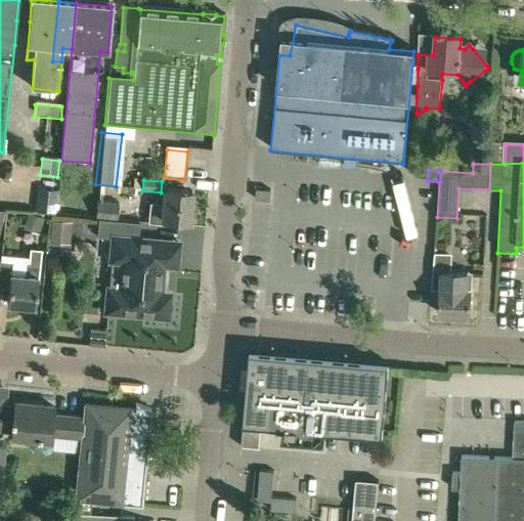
[(189,223),(192,192),(165,190),(163,207),(149,206),(147,225),(163,226),(163,221),(189,223)]
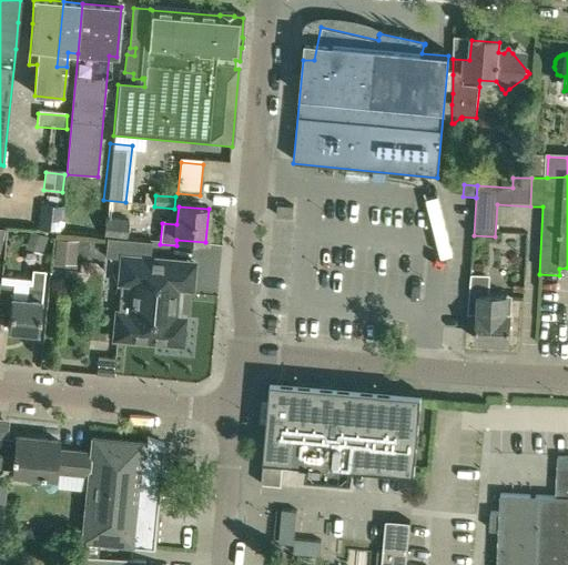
[(294,208),(277,207),(277,218),(293,219),(294,208)]
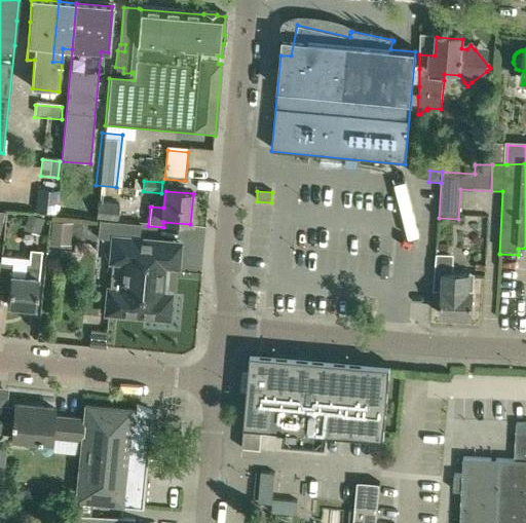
[(57,196),(37,194),(35,213),(55,214),(57,196)]
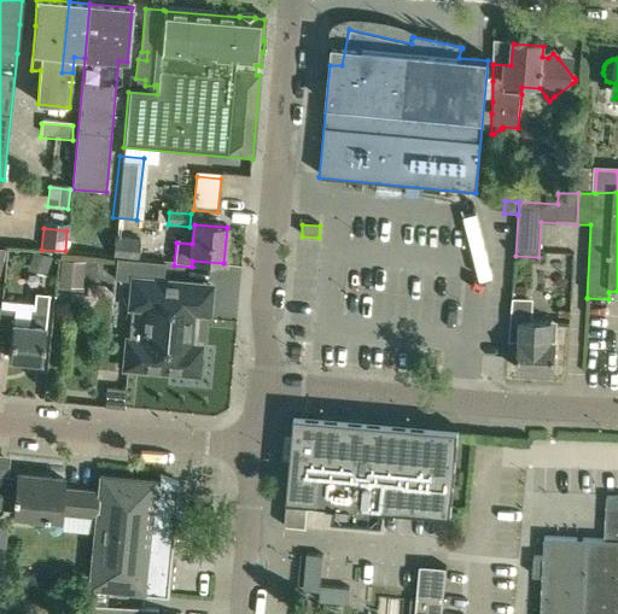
[(139,240),(115,239),(112,261),(138,262),(139,240)]
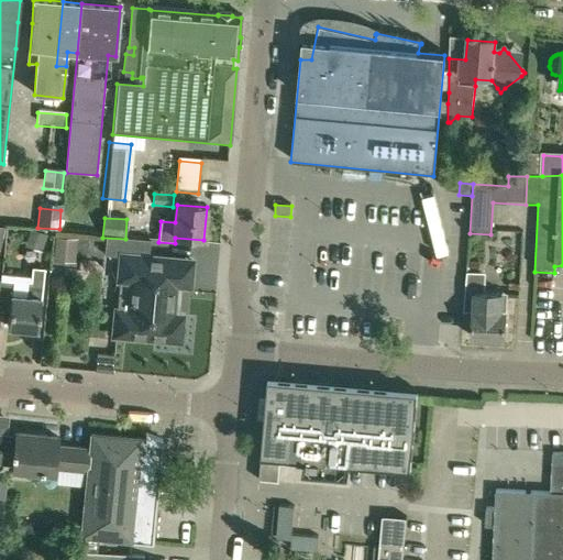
[(47,237),(31,231),(24,249),(41,254),(47,237)]
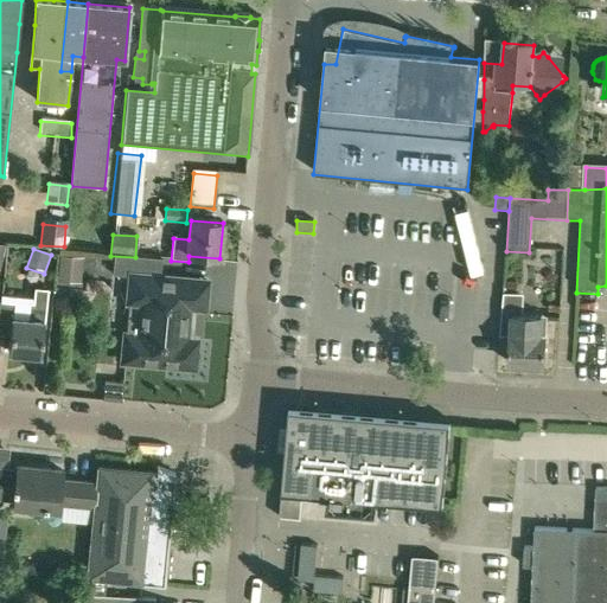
[(161,261),(114,256),(112,277),(126,278),(123,308),(136,309),(147,310),(145,335),(134,334),(121,333),(119,367),(197,376),(200,340),(193,339),(190,339),(192,314),(196,315),(208,316),(211,281),(160,276),(161,261)]
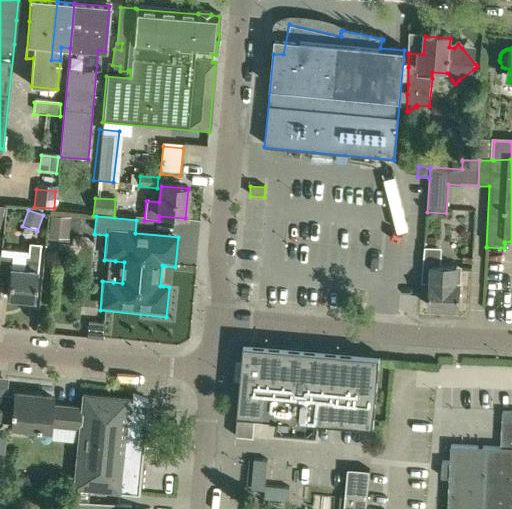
[(69,219),(49,217),(48,239),(67,240),(69,219)]
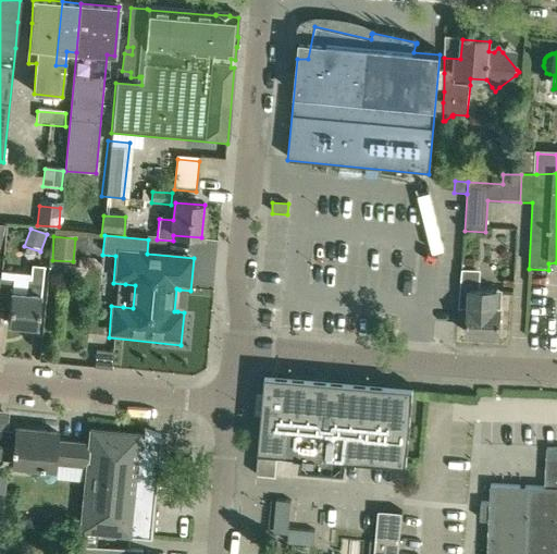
[(458,310),(463,310),(469,311),(468,337),(500,339),(503,293),(479,292),(480,272),(462,271),(458,310)]
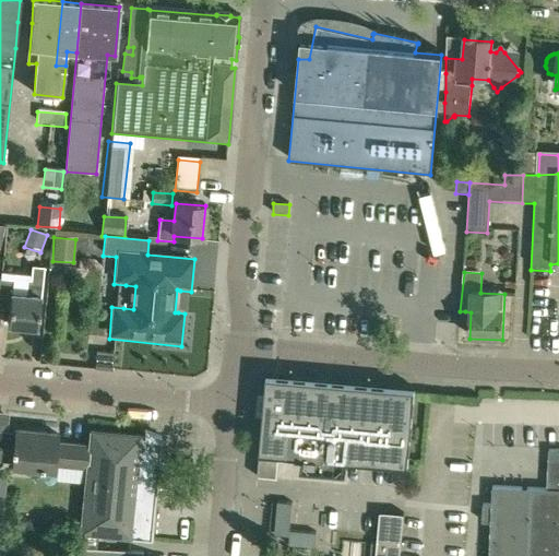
[(40,298),(12,295),(14,282),(0,280),(0,309),(8,310),(7,326),(37,330),(40,298)]
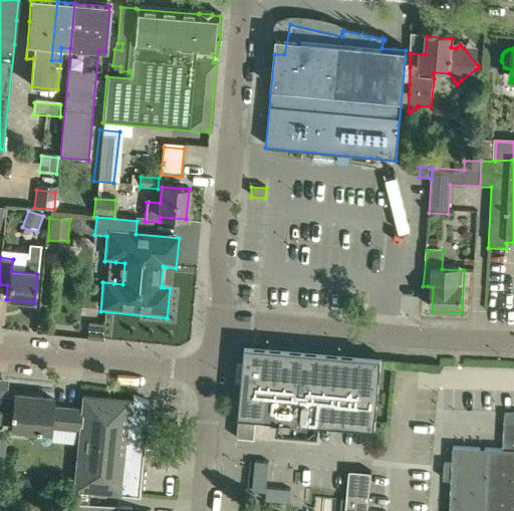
[(86,340),(101,341),(103,326),(87,325),(86,340)]
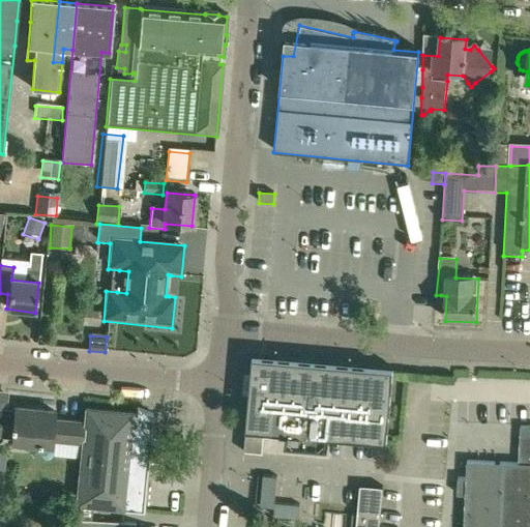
[(248,398),(243,455),(260,457),(263,457),(264,440),(286,441),(286,443),(285,443),(285,444),(301,446),(320,447),(327,448),(328,447),(325,447),(326,438),(385,443),(386,443),(392,378),(392,375),(393,371),(392,370),(329,364),(254,358),(252,357),(252,364),(251,375),(248,398)]
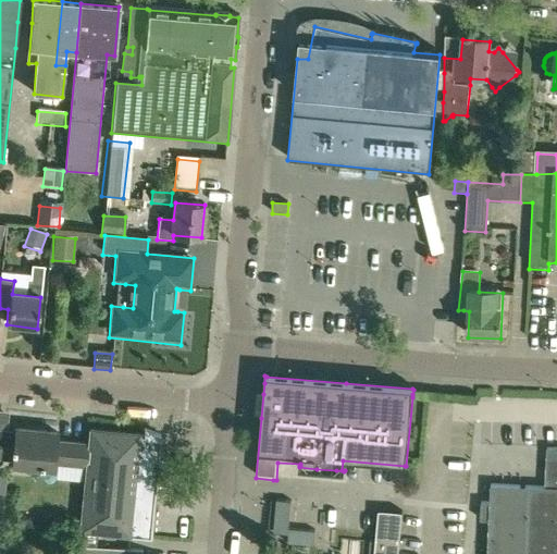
[(53,465),(69,466),(71,445),(56,444),(57,435),(15,431),(15,436),(0,434),(0,460),(12,462),(12,467),(53,470),(53,465)]
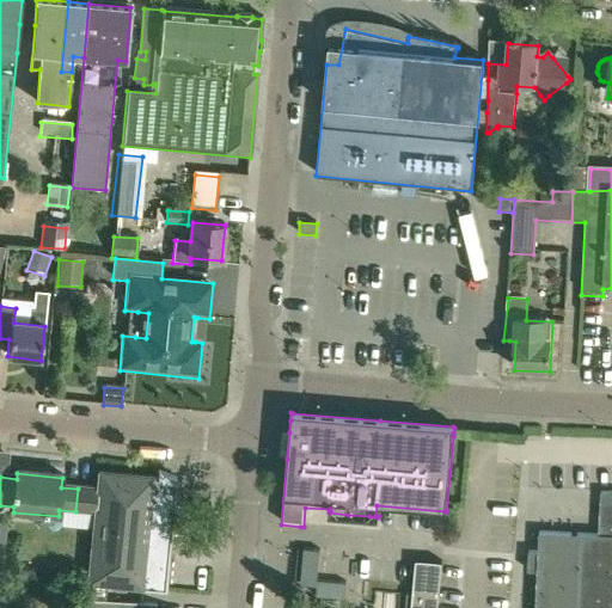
[(78,489),(75,511),(95,513),(87,585),(142,591),(166,594),(170,558),(167,558),(169,548),(171,548),(171,547),(169,547),(176,480),(157,478),(157,480),(152,479),(153,478),(99,473),(97,491),(78,489)]
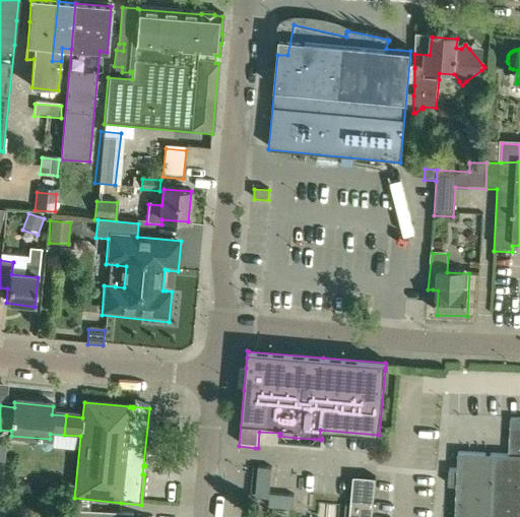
[(449,471),(448,488),(456,488),(454,516),(519,516),(519,421),(510,421),(509,457),(458,455),(457,471),(449,471)]
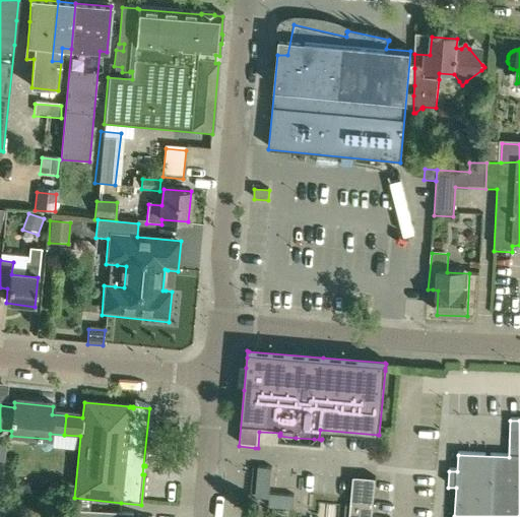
[(257,468),(255,500),(269,501),(268,510),(293,512),(294,498),(269,496),(271,470),(257,468)]
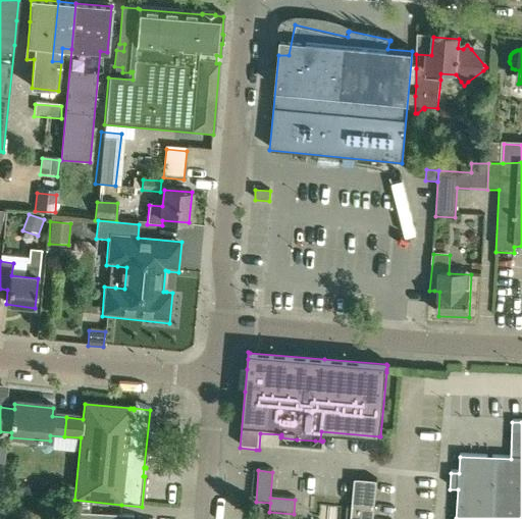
[(372,518),(376,482),(354,480),(352,509),(347,509),(345,518),(372,518)]
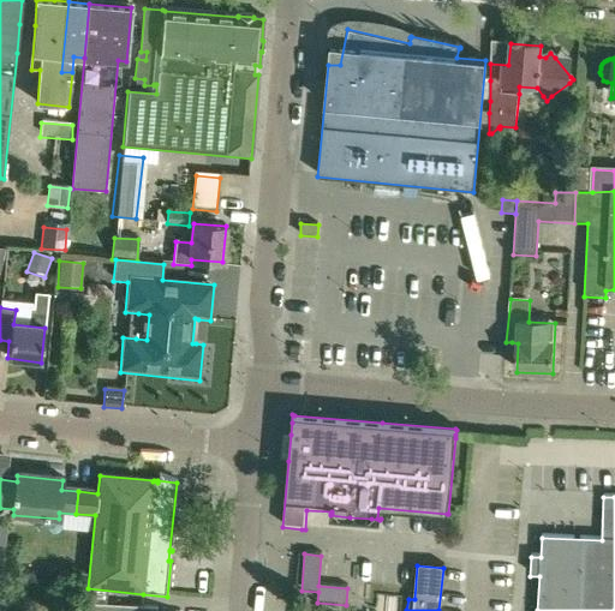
[(0,581),(0,597),(15,598),(16,582),(0,581)]
